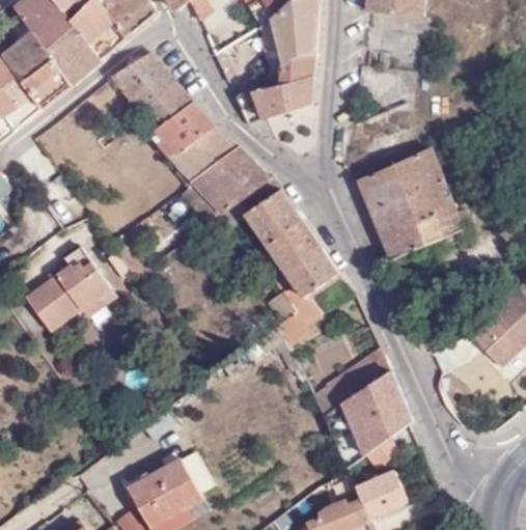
[(60,9),(52,0),(21,0),(14,8),(31,32),(60,9)]
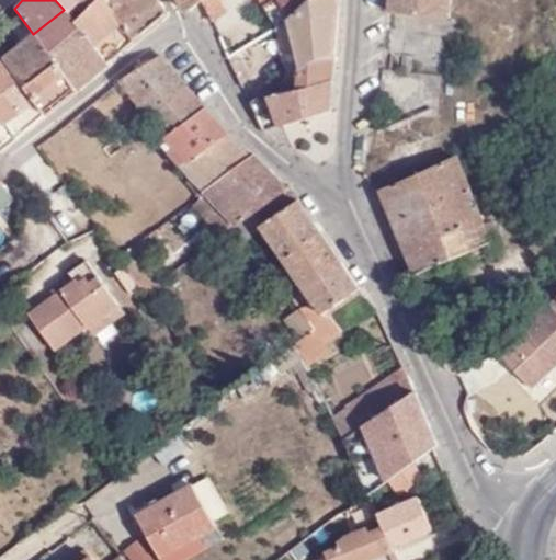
[(55,0),(64,10),(66,13),(81,0),(55,0)]
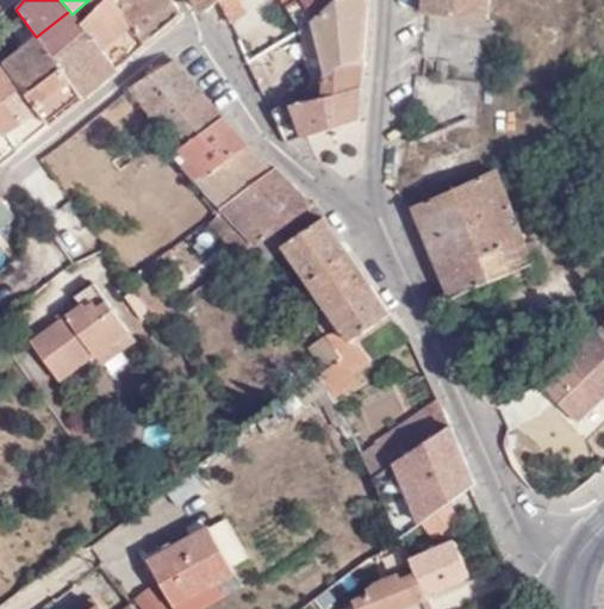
[(119,11),(111,0),(88,0),(72,14),(112,67),(142,42),(119,11)]
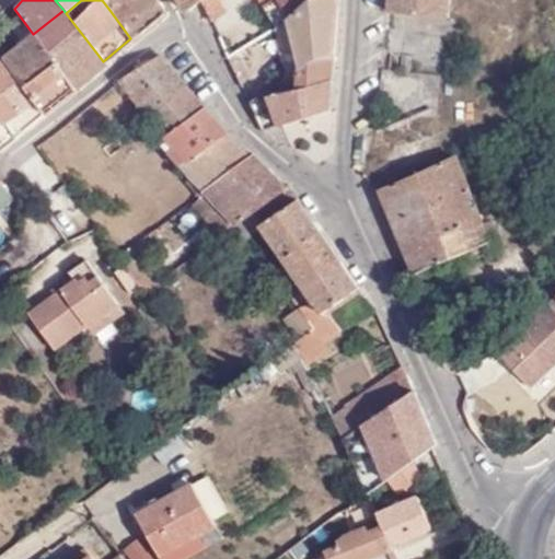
[(102,0),(110,10),(120,0),(102,0)]
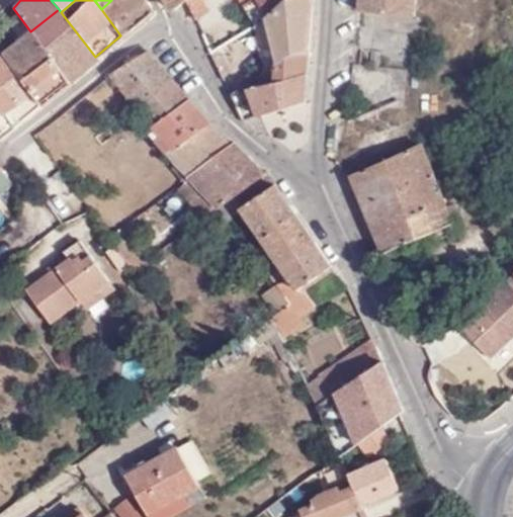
[(148,13),(139,0),(111,0),(101,9),(120,35),(148,13)]
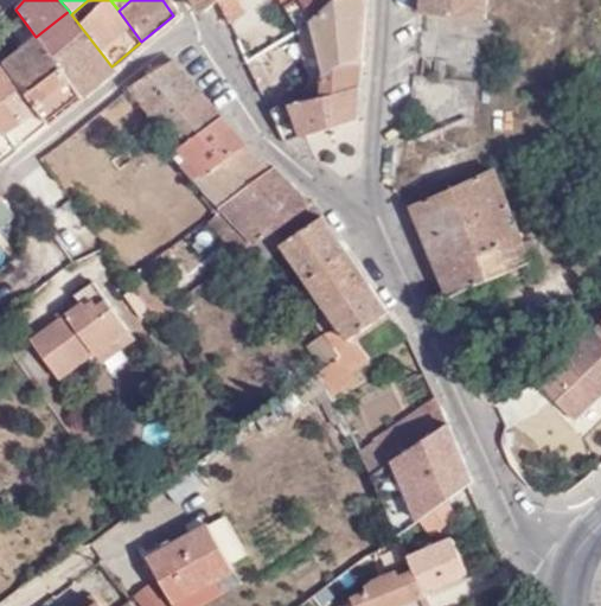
[(191,0),(199,11),(213,0),(191,0)]
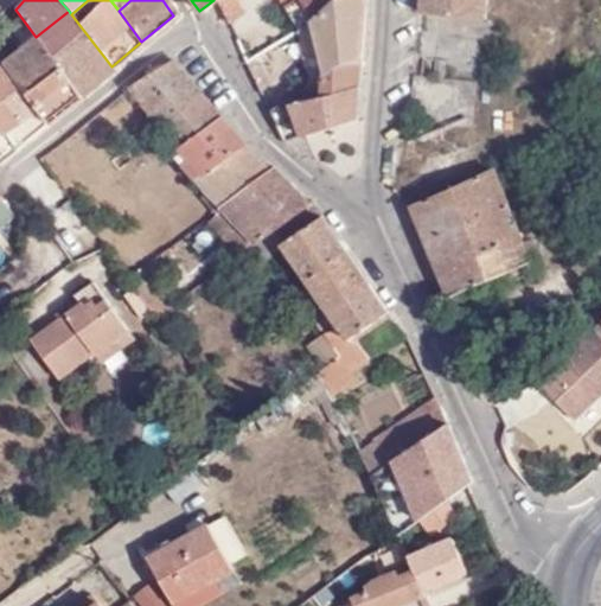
[(224,24),(238,14),(231,0),(213,0),(224,24)]
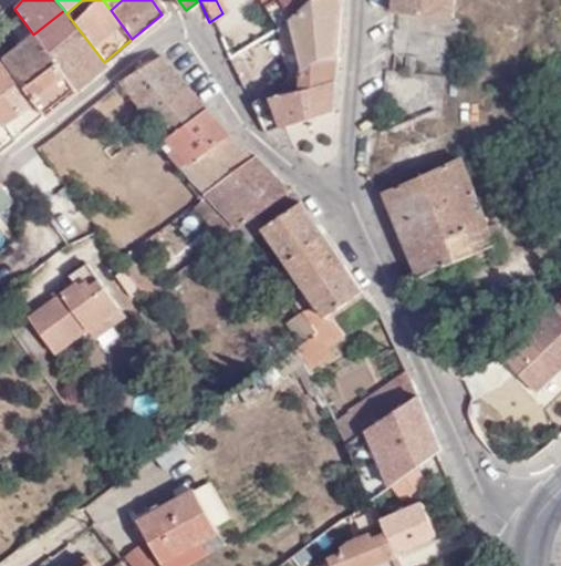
[(272,0),(263,6),(274,26),(287,18),(309,0),(272,0)]
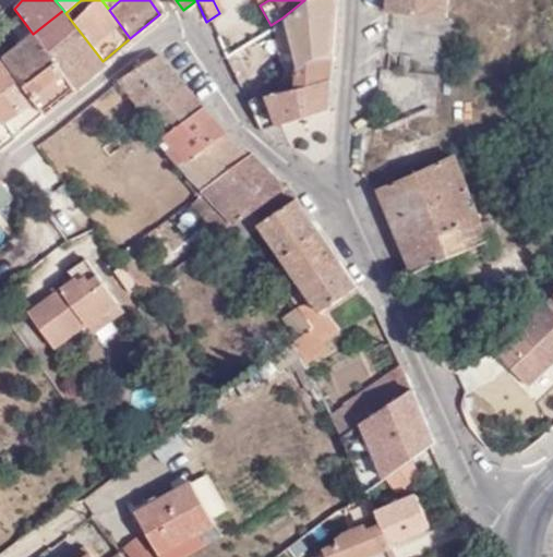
[(304,0),(283,17),(291,58),(293,70),(327,57),(332,0),(304,0)]
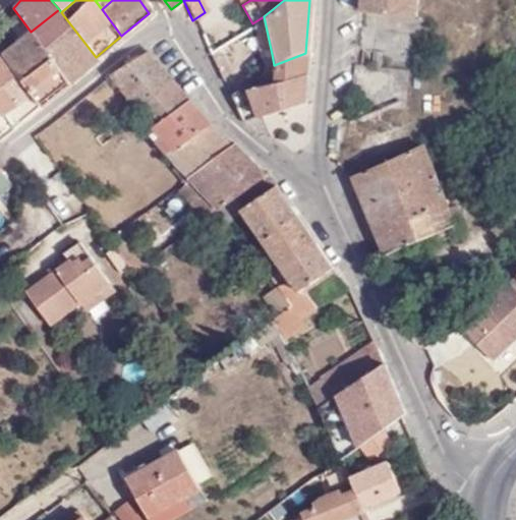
[(359,0),(358,11),(414,16),(415,0),(359,0)]
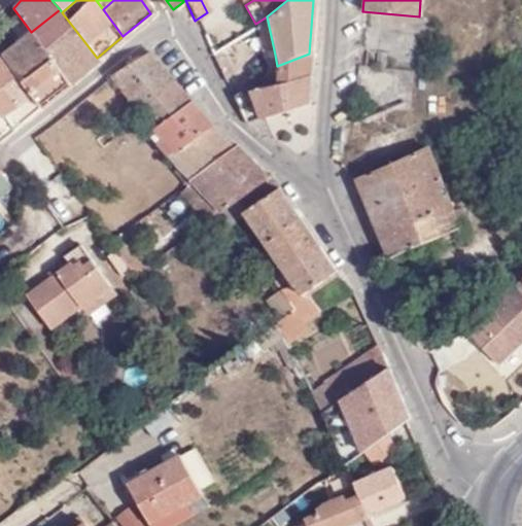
[(97,58),(62,12),(60,9),(31,32),(48,56),(68,81),(97,58)]
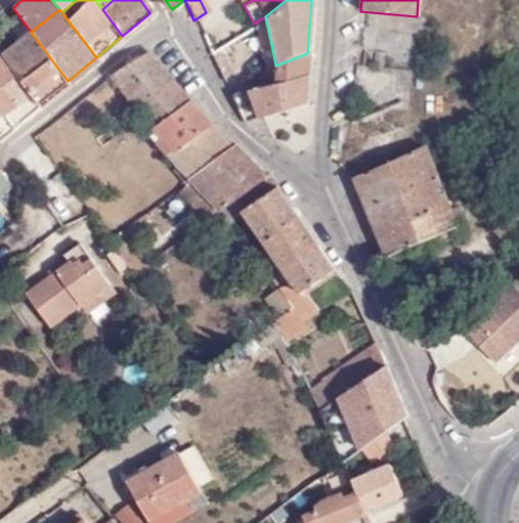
[(265,16),(254,24),(257,61),(273,54),(265,16)]
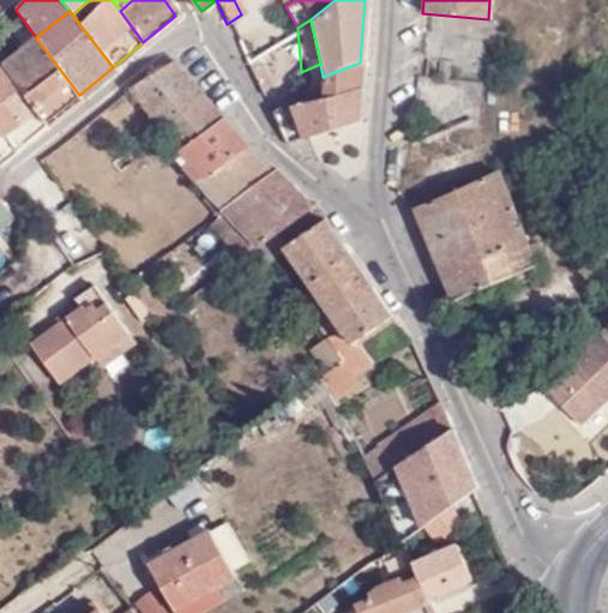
[(56,65),(36,37),(2,62),(22,90),(56,65)]
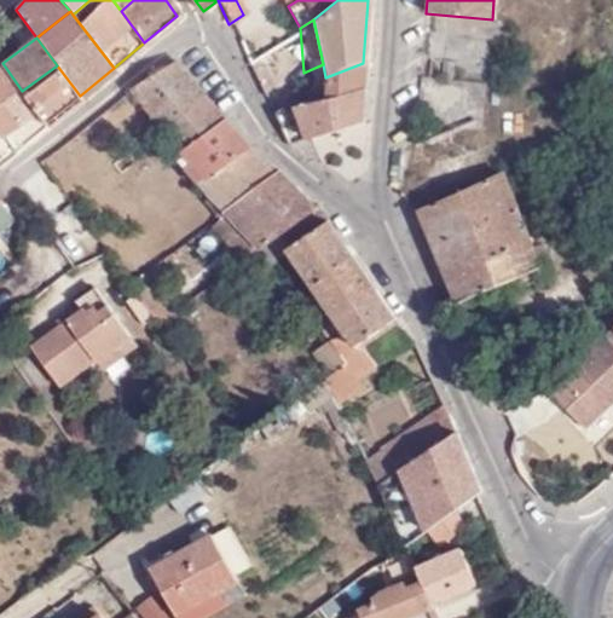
[(221,120),(173,62),(128,88),(177,151),(220,122),(221,120)]
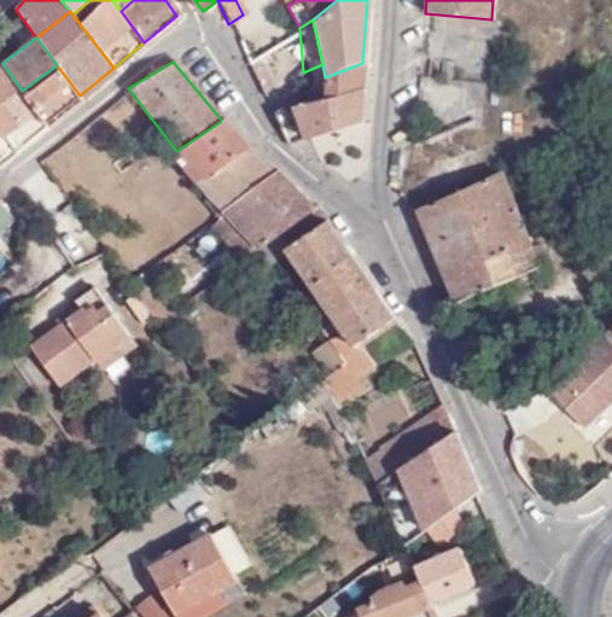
[(22,91),(3,63),(0,64),(0,133),(13,152),(46,124),(22,91)]
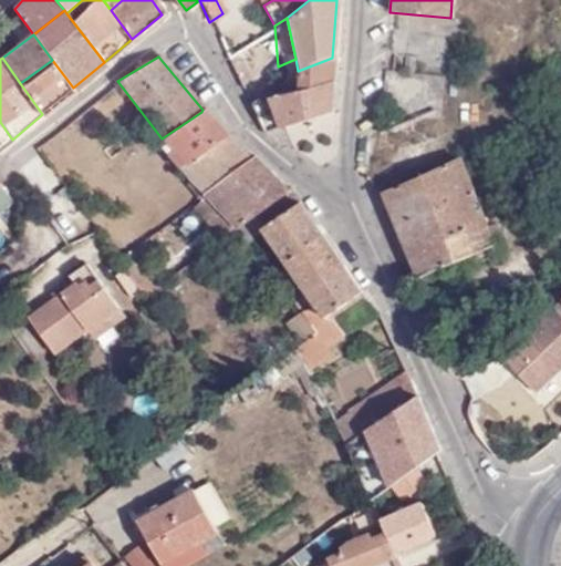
[(330,82),(332,58),(298,71),(299,90),(330,82)]
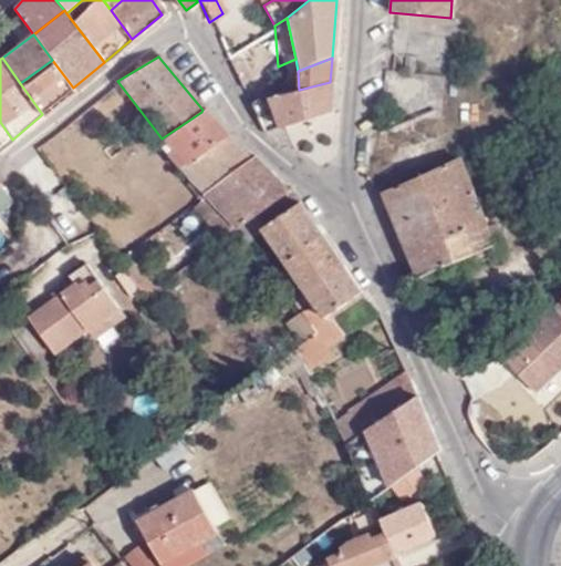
[(295,59),(278,67),(279,82),(298,71),(295,59)]
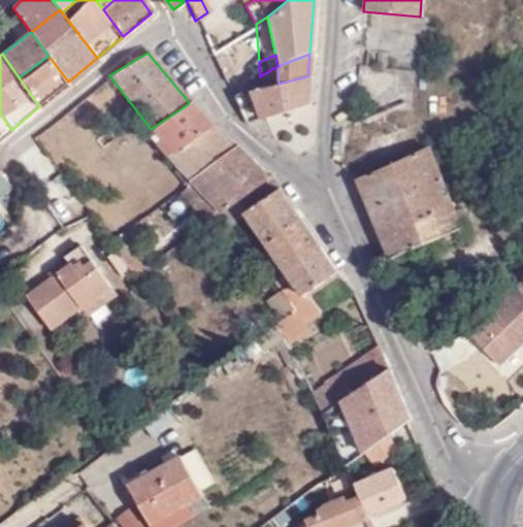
[(48,56),(19,77),(39,106),(68,81),(48,56)]
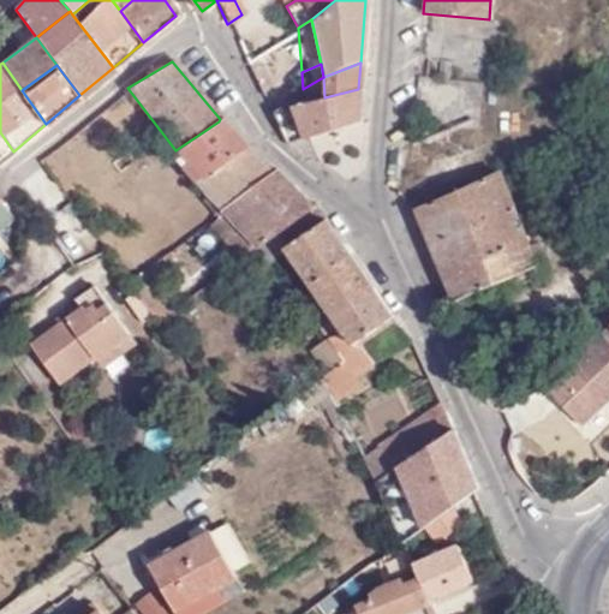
[(286,107),(285,100),(267,111),(281,144),(354,120),(358,89),(324,97),(323,77),(303,89),(304,101),(303,103),(286,107)]
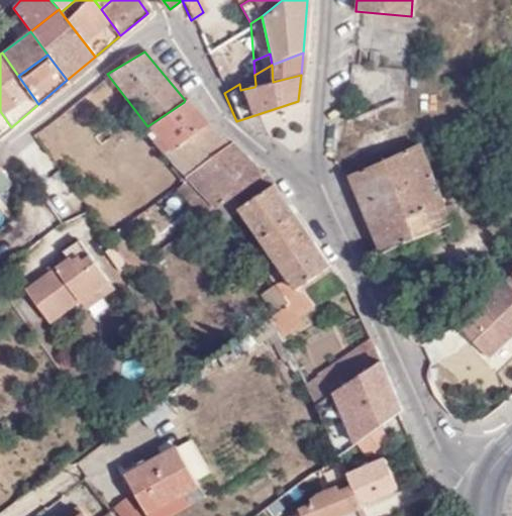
[(369,98),(399,99),(400,67),(369,67),(369,98)]
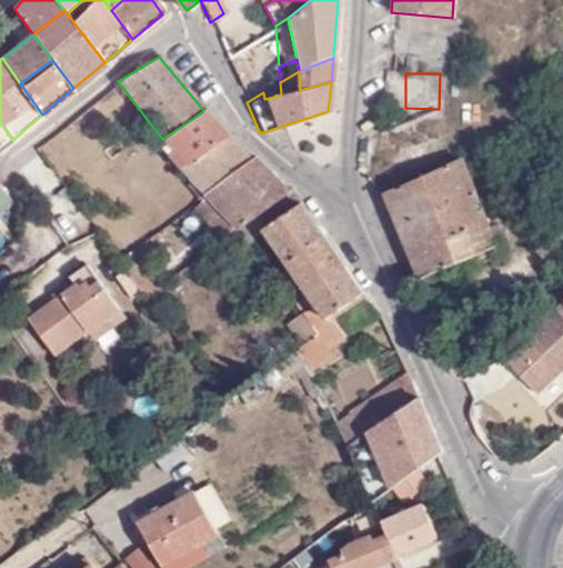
[(227,136),(202,112),(162,139),(170,147),(176,153),(187,166),(227,136)]
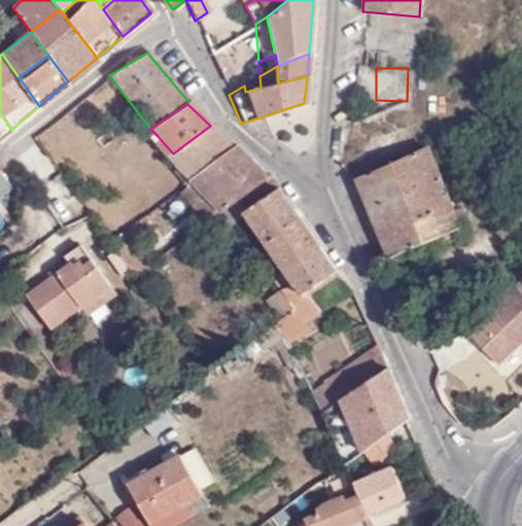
[(0,138),(11,130),(0,113),(0,138)]
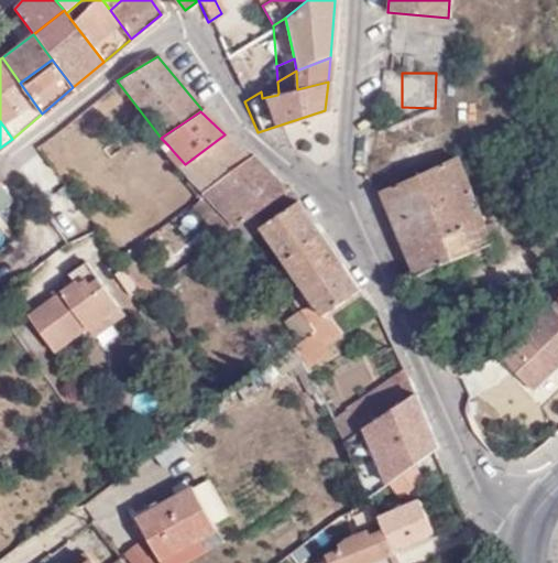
[(225,134),(185,164),(199,180),(208,188),(247,160),(225,134)]
